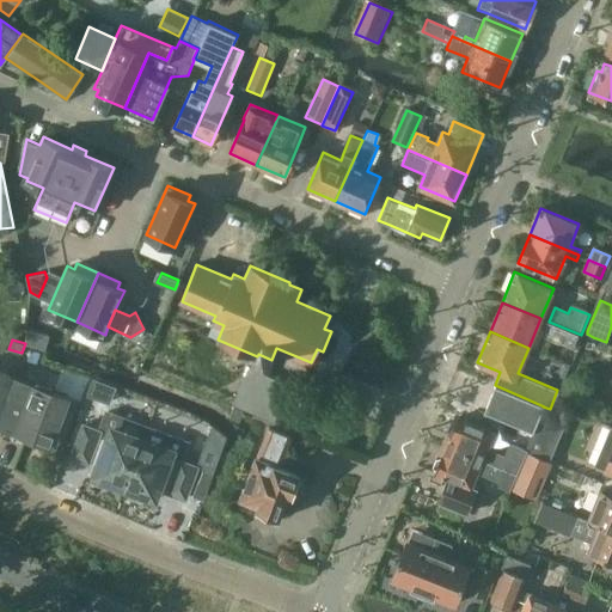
[(24,381),(5,429),(25,438),(49,446),(68,398),(81,404),(86,393),(91,379),(63,369),(54,393),(24,381)]
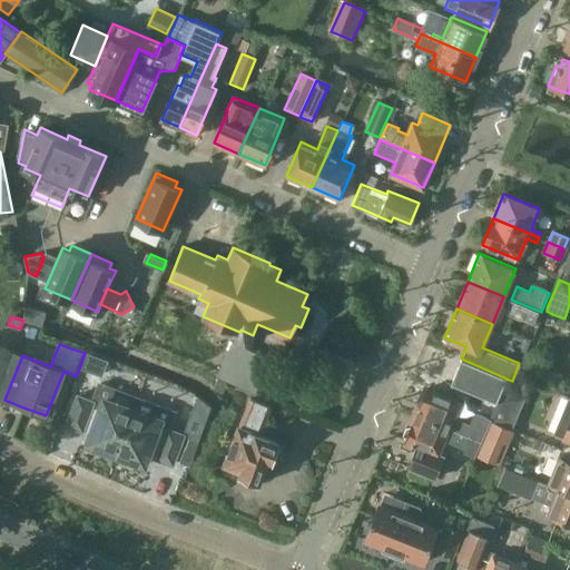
[(0,397),(5,400),(22,355),(0,346),(0,397)]
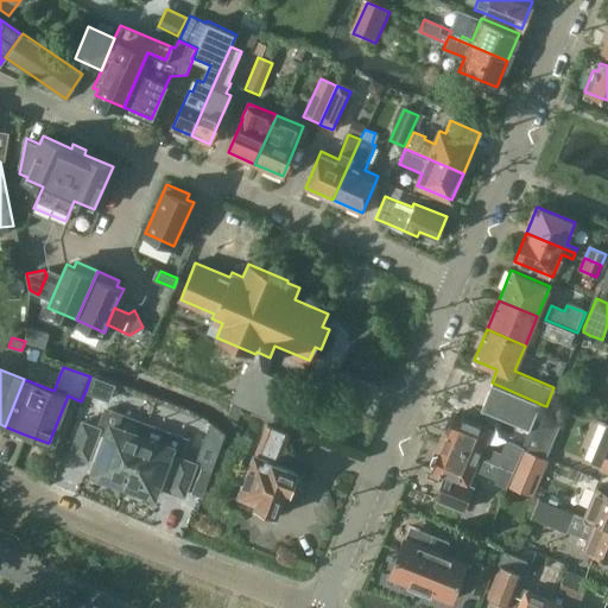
[(90,377),(86,391),(108,399),(115,381),(92,373),(90,377)]
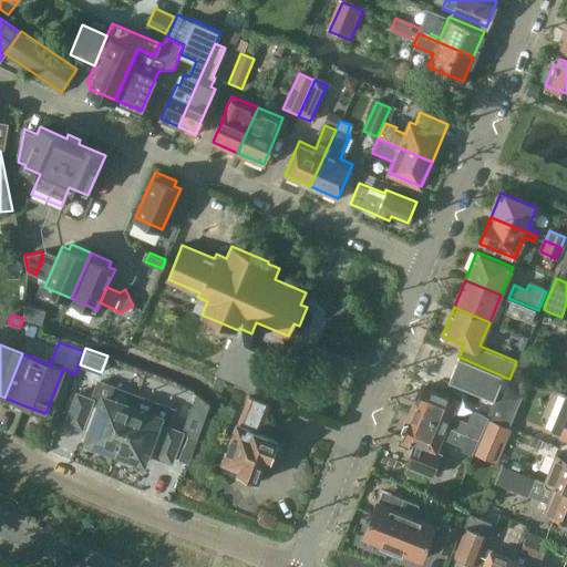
[(504,377),(459,357),(447,382),(493,401),(503,377),(504,377)]
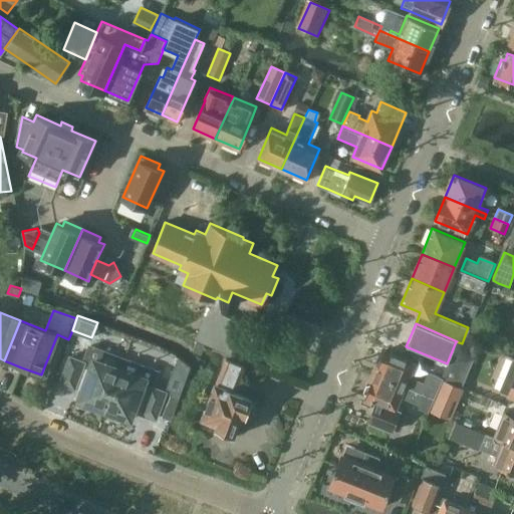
[(89,341),(82,360),(69,355),(59,381),(74,387),(74,384),(82,388),(78,399),(90,404),(89,407),(102,412),(124,354),(89,341)]
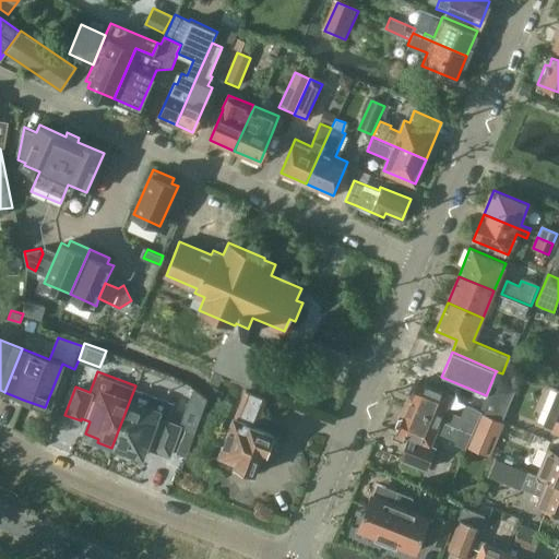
[(407,406),(472,433),(480,411),(466,405),(462,416),(445,409),(452,395),(418,381),(418,383),(413,384),(411,391),(412,395),(407,406)]
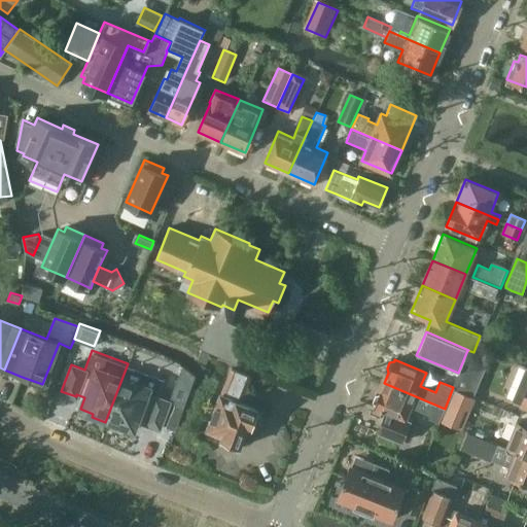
[(471,395),(484,367),(465,359),(453,387),(471,395)]
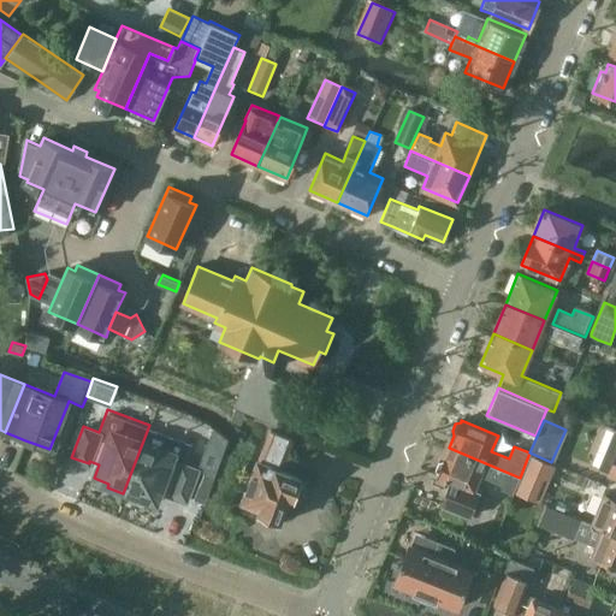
[(149,425),(123,493),(140,499),(141,496),(155,502),(160,487),(170,491),(169,493),(185,501),(197,468),(182,462),(190,440),(149,425)]
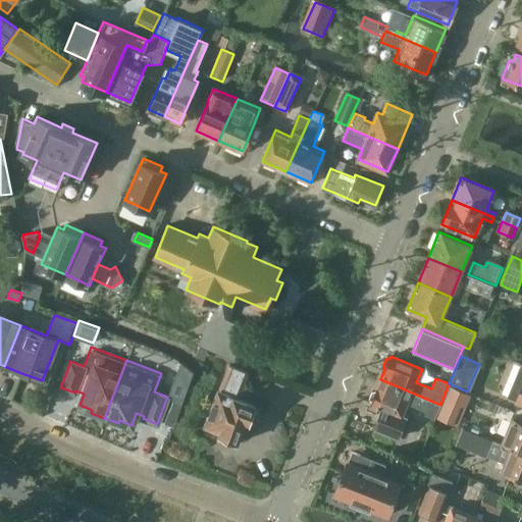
[(512,385),(507,398),(521,404),(521,364),(520,364),(519,363),(511,384),(512,385)]
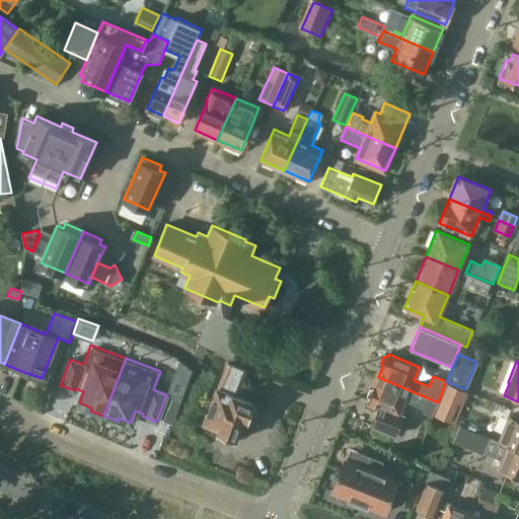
[(247,422),(255,403),(237,395),(247,370),(226,362),(203,423),(219,429),(218,432),(235,439),(243,420),(247,422)]
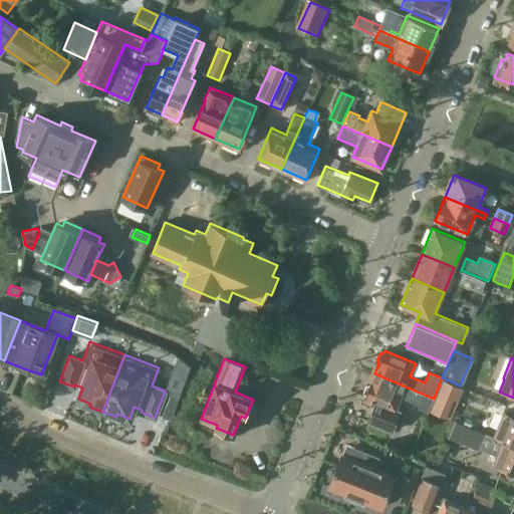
[(185,381),(191,366),(185,362),(178,379),(185,381)]
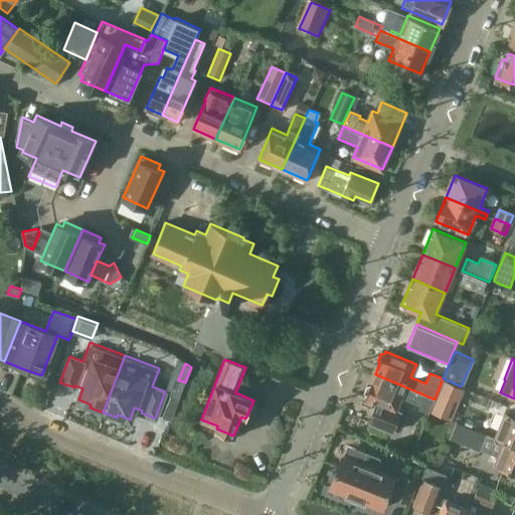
[(435,399),(375,374),(371,383),(367,385),(364,392),(366,395),(365,397),(378,403),(370,422),(393,432),(401,412),(396,410),(402,397),(431,408),(435,399)]
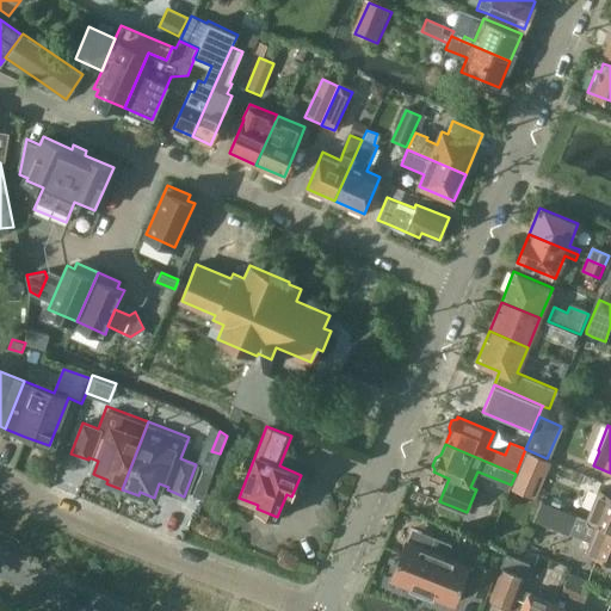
[(545,477),(551,462),(526,451),(511,489),(529,497),(538,475),(545,477)]
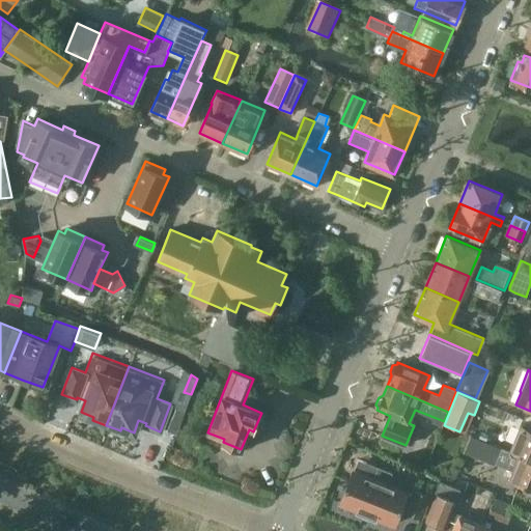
[(167,430),(176,435),(186,411),(175,408),(167,430)]
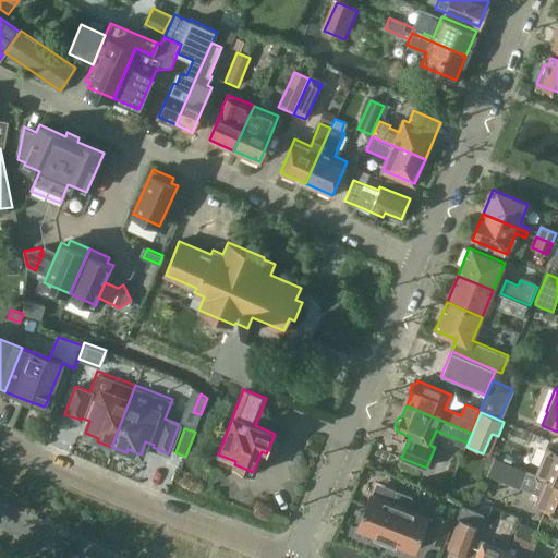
[(547,449),(536,475),(557,483),(557,453),(547,449)]
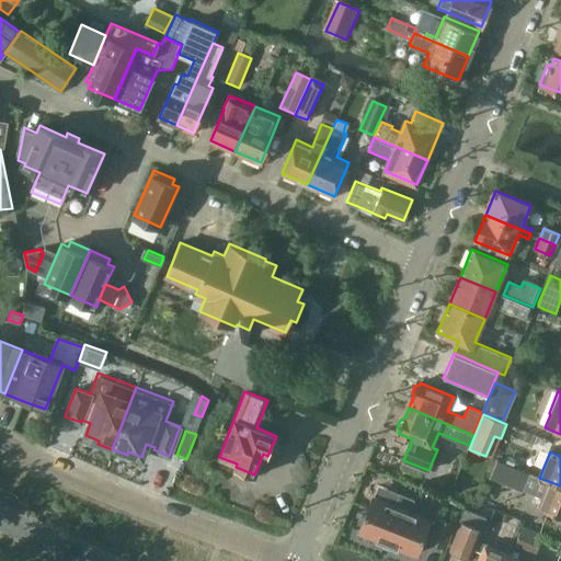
[(527,476),(499,464),(491,480),(519,492),(527,476)]
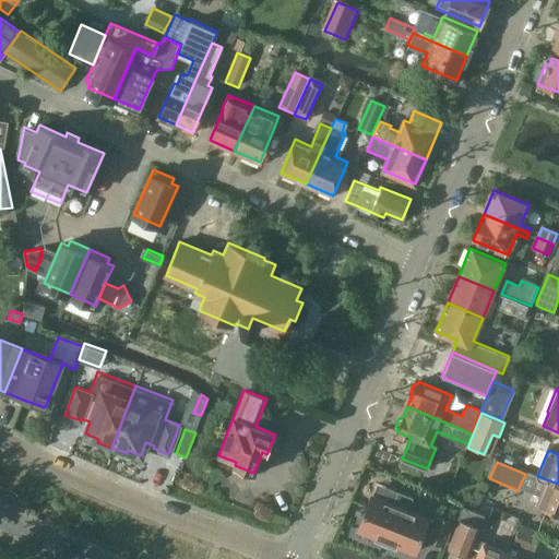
[(528,472),(522,488),(540,496),(537,504),(558,512),(558,484),(537,476),(528,472)]
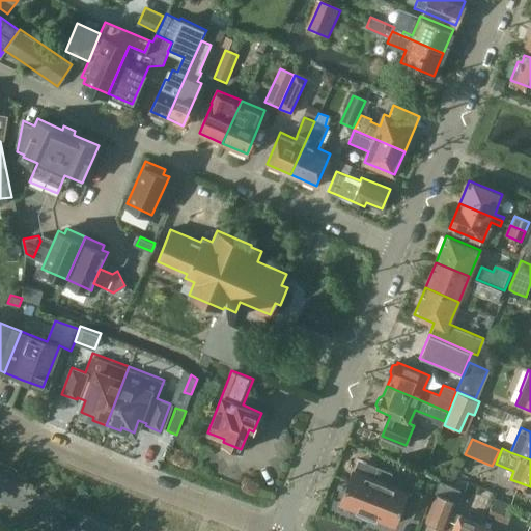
[(353,471),(340,502),(394,523),(407,491),(386,483),(391,472),(378,467),(372,478),(353,471)]
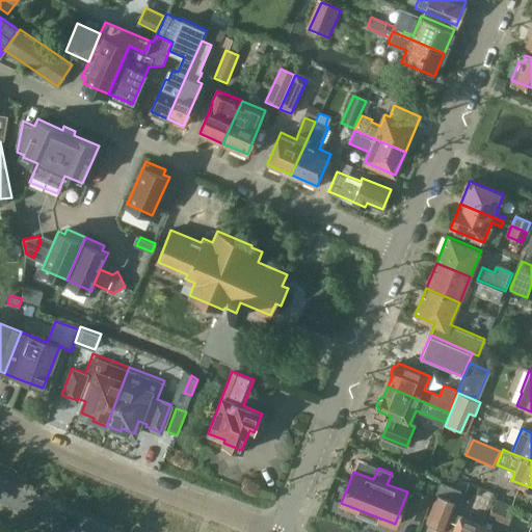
[(406,512),(421,517),(429,497),(415,490),(406,512)]
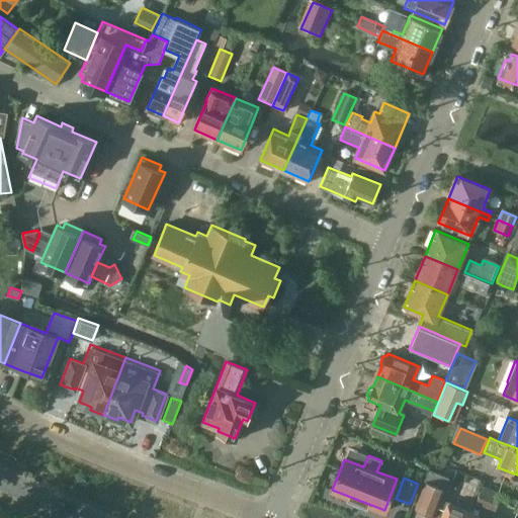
[(415,507),(433,514),(443,488),(426,481),(415,507)]
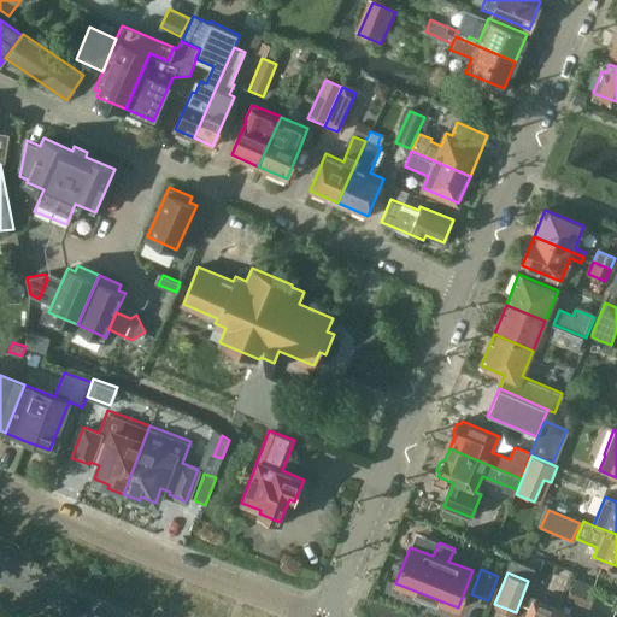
[(566,600),(587,610),(597,588),(575,579),(566,600)]
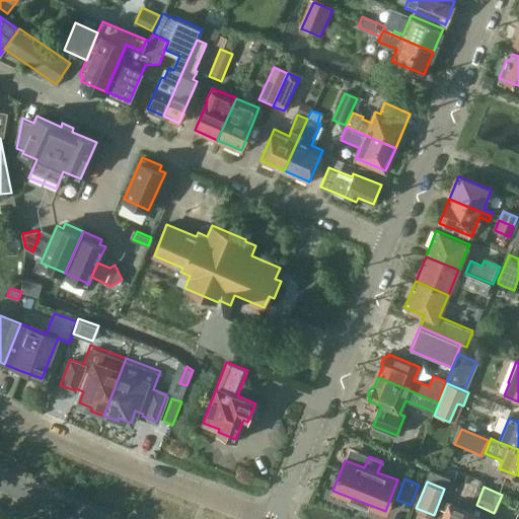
[(469,518),(472,514),(448,504),(442,518),(469,518)]
